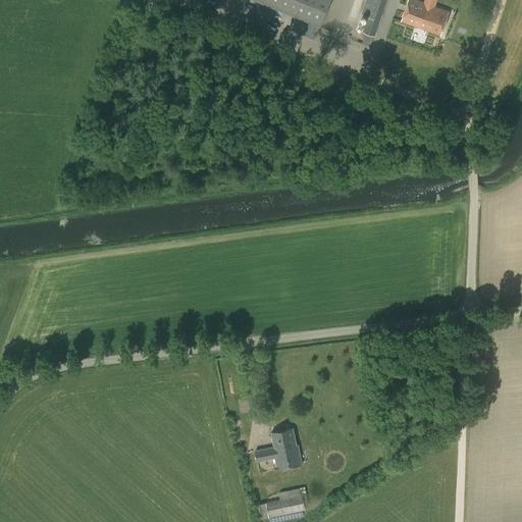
[(257,0),(319,25),(329,0),(257,0)]
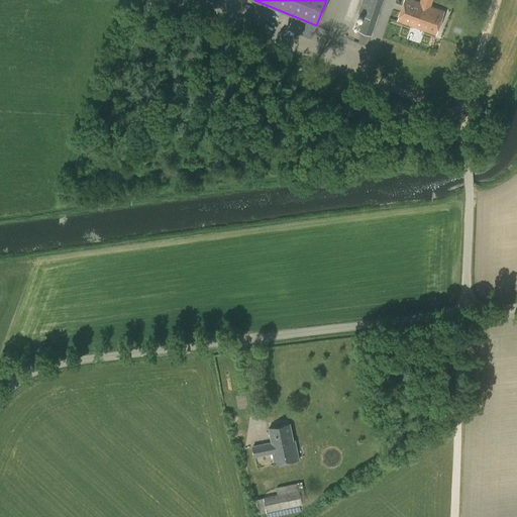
[(383,0),(362,0),(357,14),(364,17),(358,31),(371,36),(383,0)]
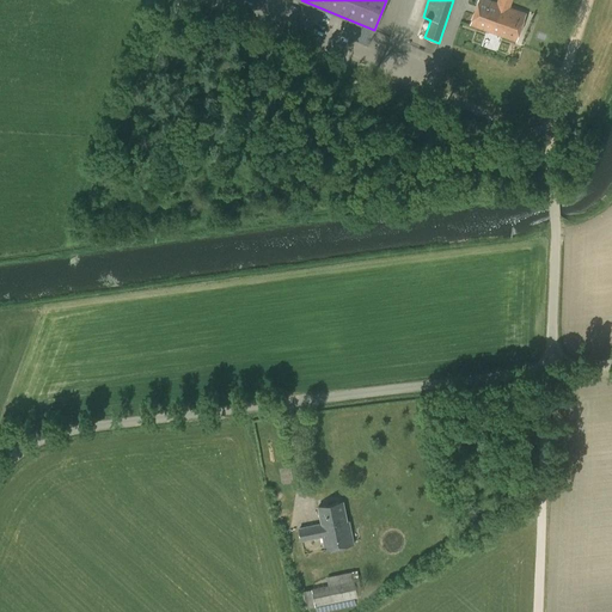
[(494,32),(505,0),(499,0),(497,4),(488,0),(478,0),(471,24),(494,32)]
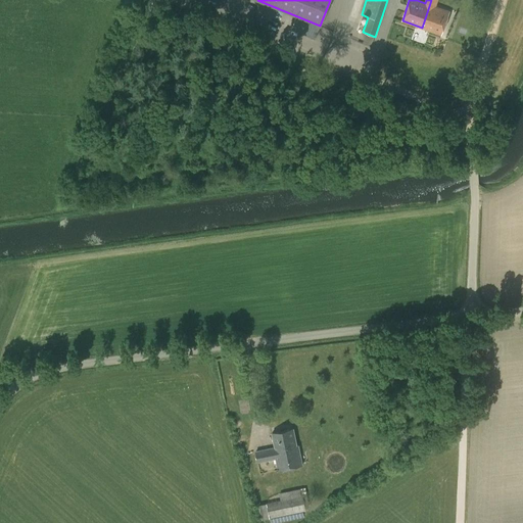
[(436,0),(431,0),(422,28),(441,35),(449,11),(435,6),(436,0)]
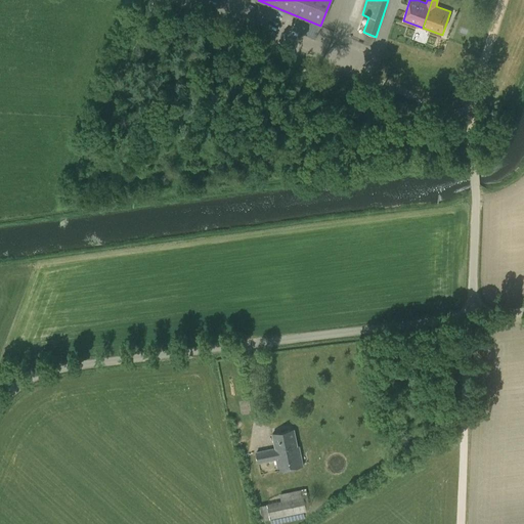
[(272,434),(275,448),(257,452),(259,463),(276,460),(278,471),(303,466),(299,446),(297,446),(294,430),(272,434)]
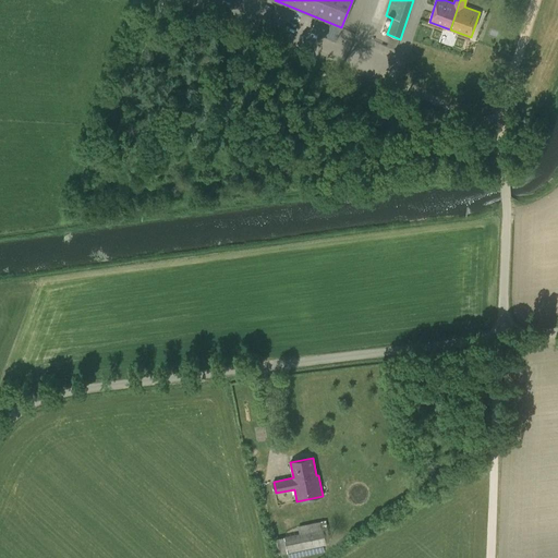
[(279,555),(326,545),(326,543),(330,542),(326,521),(298,526),(299,534),(276,538),(279,555)]
